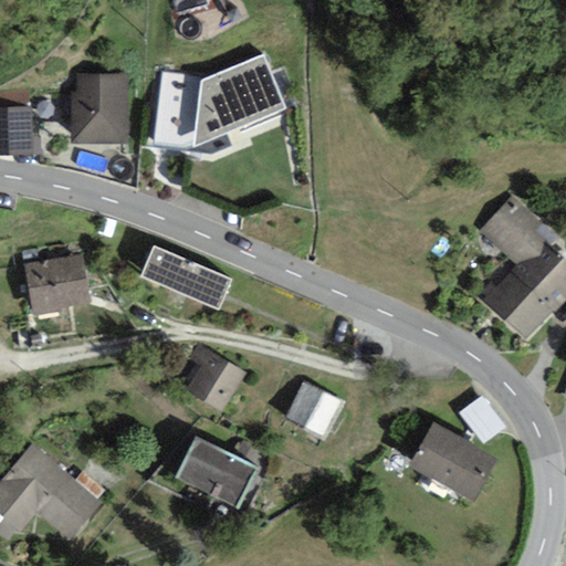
[(200,80),(164,73),(155,143),(194,147),(285,108),(264,54),(200,80)]
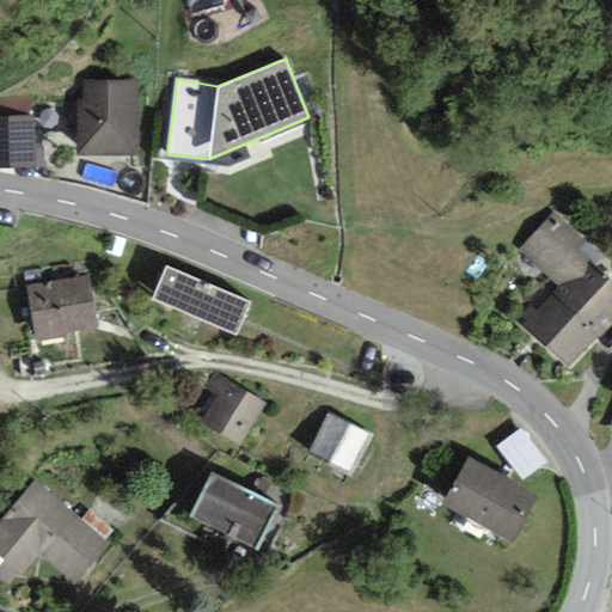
[(139,157),(140,83),(79,81),(78,155),(139,157)]
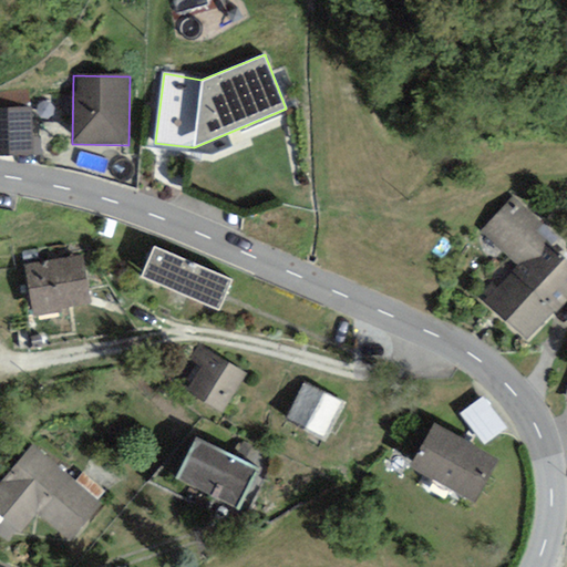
[(31,110),(0,110),(0,156),(32,156),(31,110)]
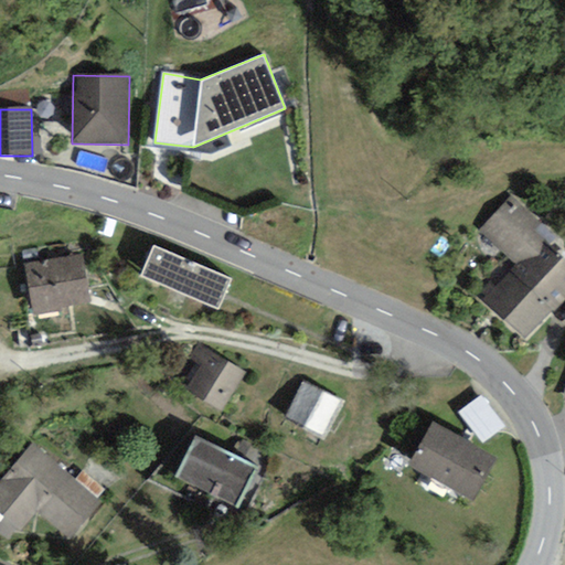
[(480,299),(525,340),(564,297),(564,260),(532,231),(539,224),(509,196),(477,232),(513,264),(480,299)]
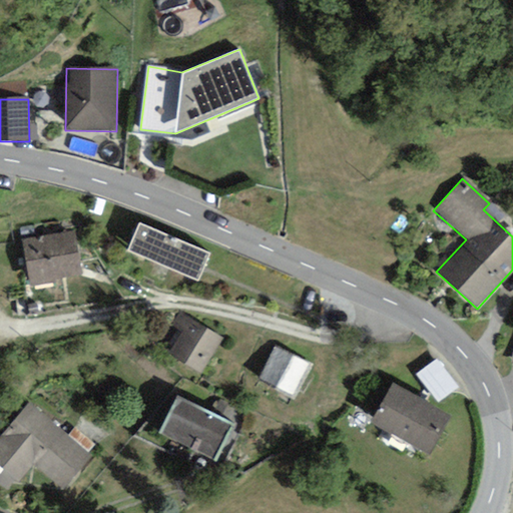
[(139,221),(126,250),(198,281),(210,251),(139,221)]
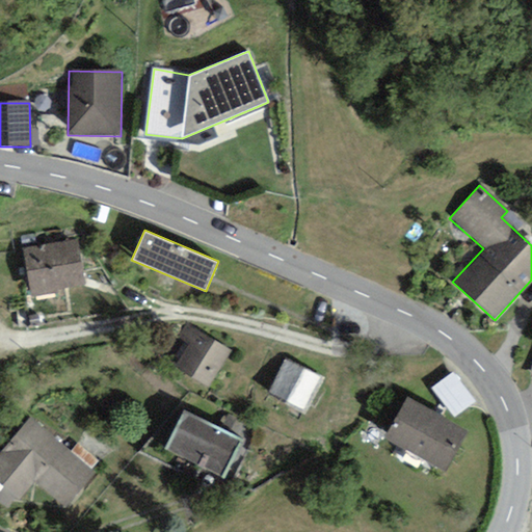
[(77,241),(24,248),(30,297),(58,293),(57,289),(84,286),(77,241)]
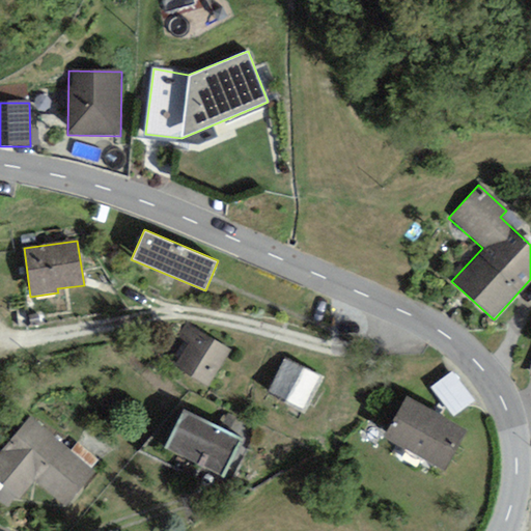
[(188,343),(174,364),(208,386),(230,352),(187,324),(178,337),(188,343)]
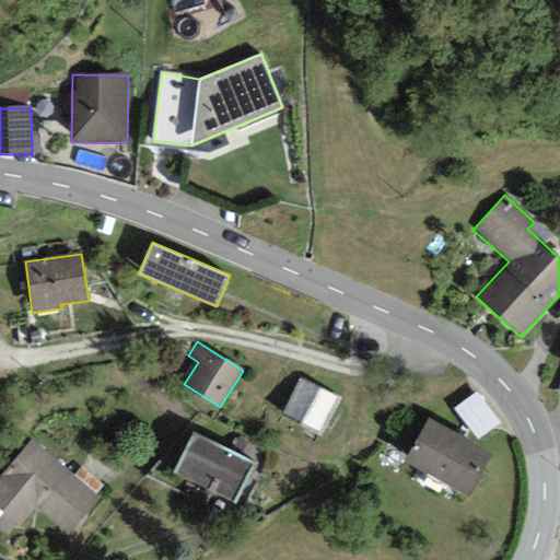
[(339,398),(300,378),(282,412),(321,433),(339,398)]
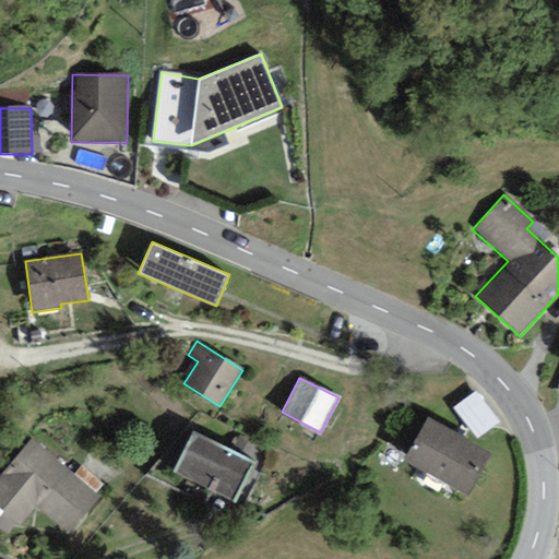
[(429,417),(404,461),(468,497),(492,453),(429,417)]
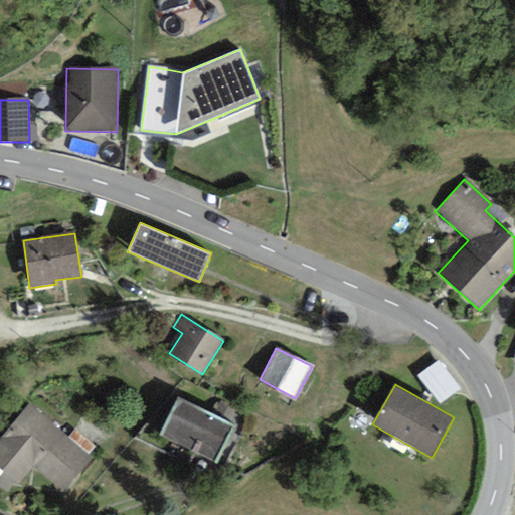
[(233,425),(177,399),(159,437),(215,464),(233,425)]
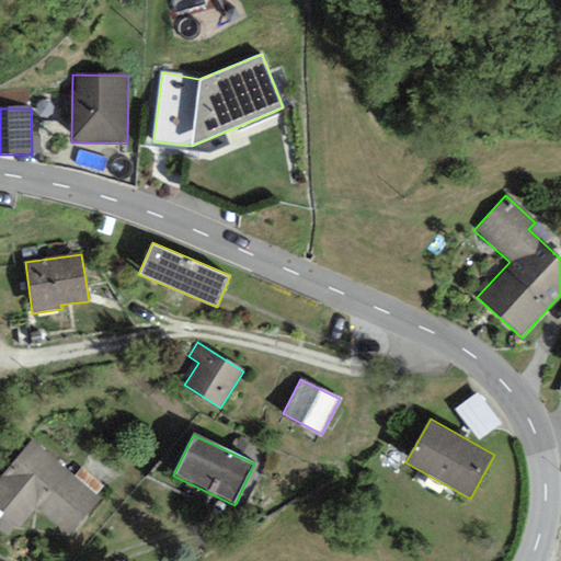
[(102,499),(33,441),(0,479),(0,508),(20,526),(37,506),(71,535),(102,499)]
